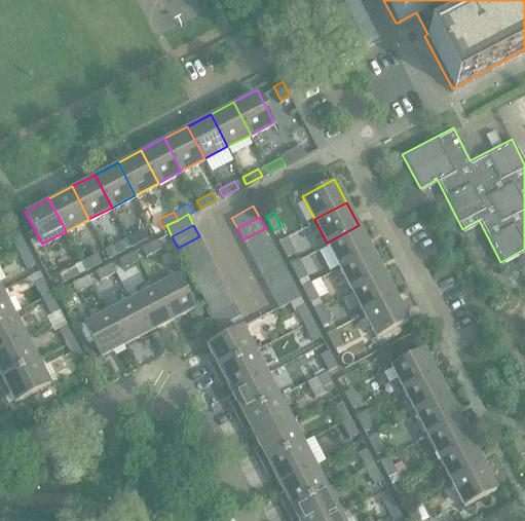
[(339,265),(371,249),(359,225),(327,243),(339,265)]
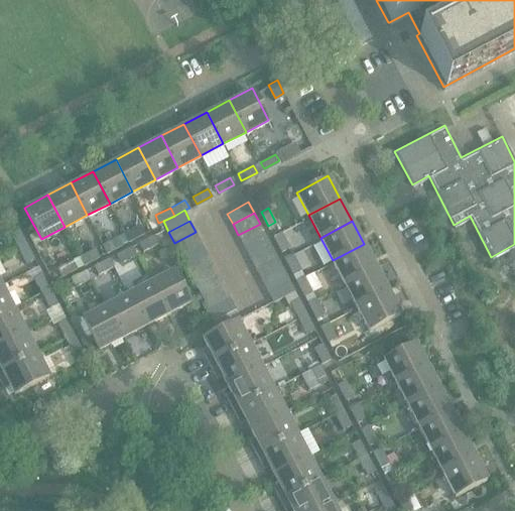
[(129,238),(144,231),(140,224),(125,231),(129,238)]
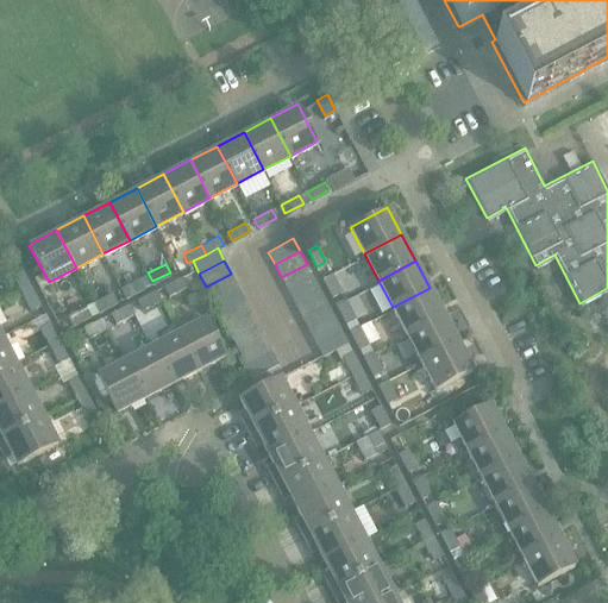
[(307,264),(281,277),(288,290),(313,277),(307,264)]
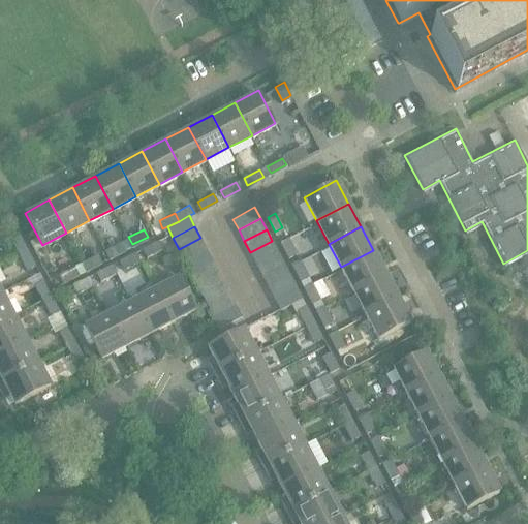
[(19,251),(26,248),(18,233),(10,237),(19,251)]
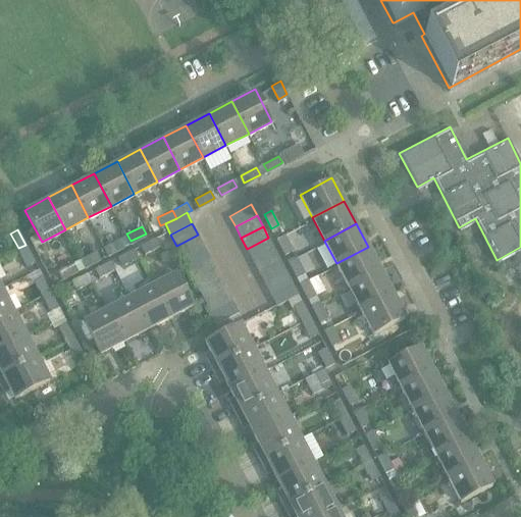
[(283,233),(275,237),(284,253),(293,249),(283,233)]
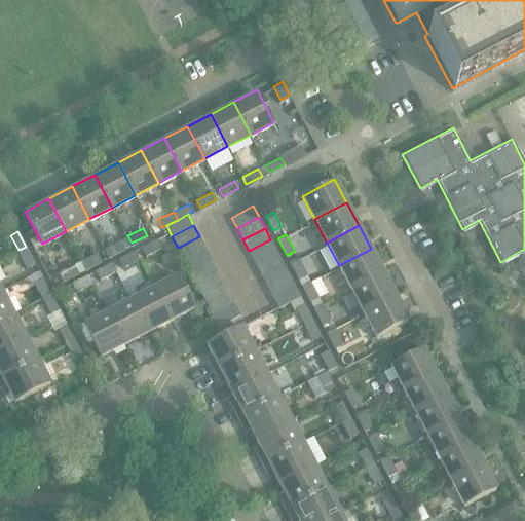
[(199,236),(178,248),(183,258),(205,247),(199,236)]
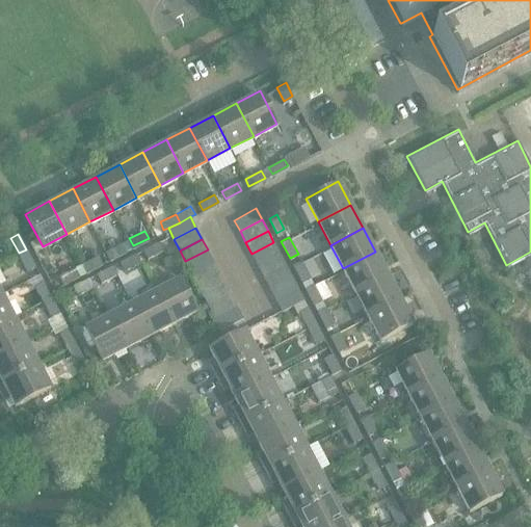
[(158,240),(143,248),(148,256),(162,248),(158,240)]
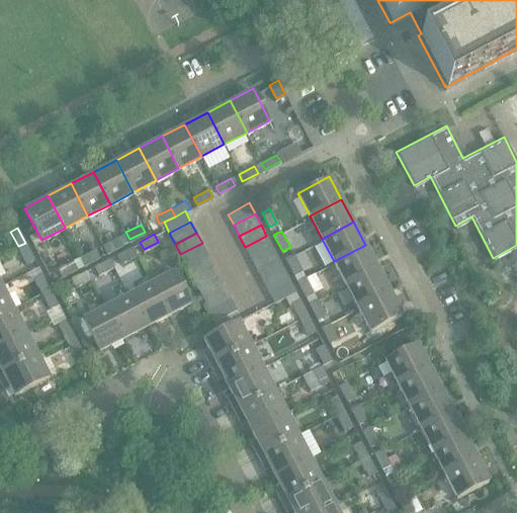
[(106,251),(121,244),(117,236),(103,244),(106,251)]
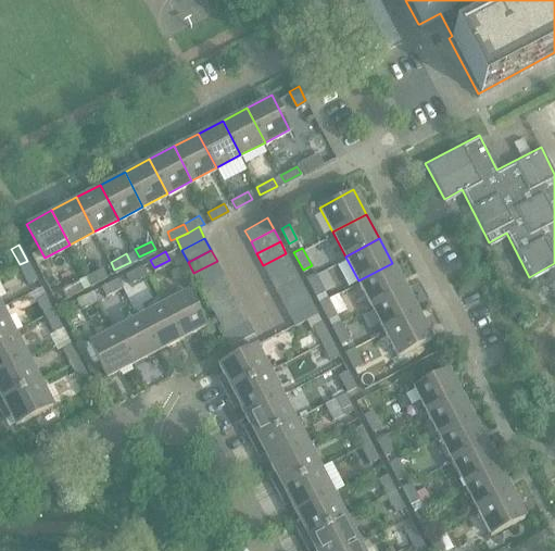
[(286,253),(263,265),(269,277),(292,265),(286,253)]
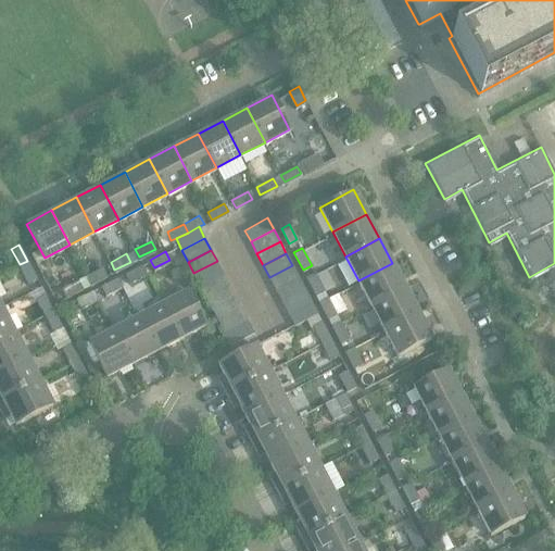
[(27,261),(20,264),(28,280),(36,276),(27,261)]
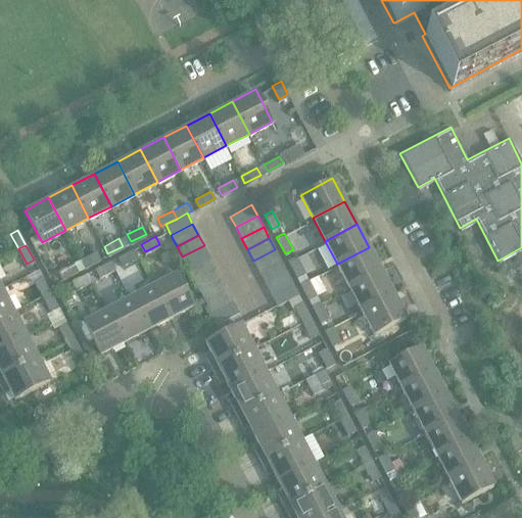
[(204,245),(182,256),(188,268),(209,256),(204,245)]
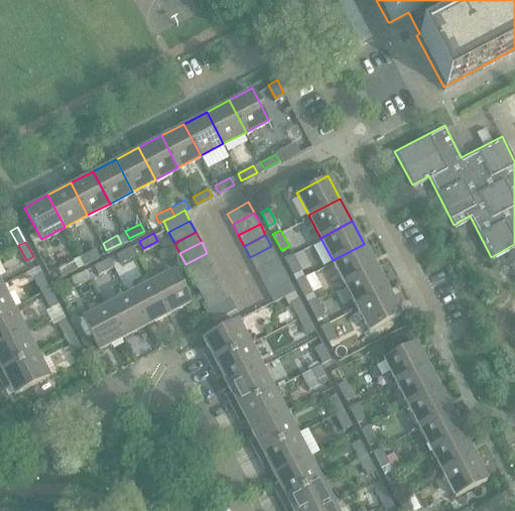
[(345,283),(376,267),(364,244),(333,260),(345,283)]
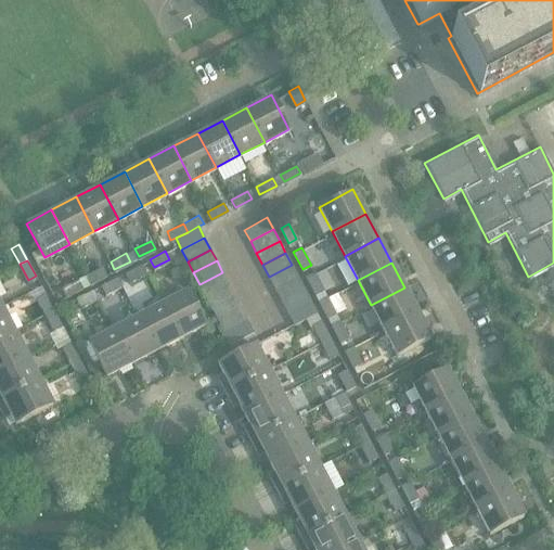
[(141,264),(126,271),(129,280),(145,271),(141,264)]
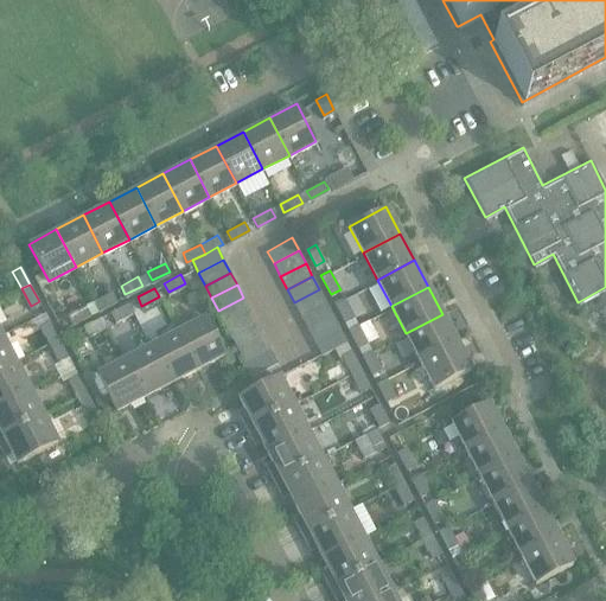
[(319,289),(294,302),(300,314),(325,301),(319,289)]
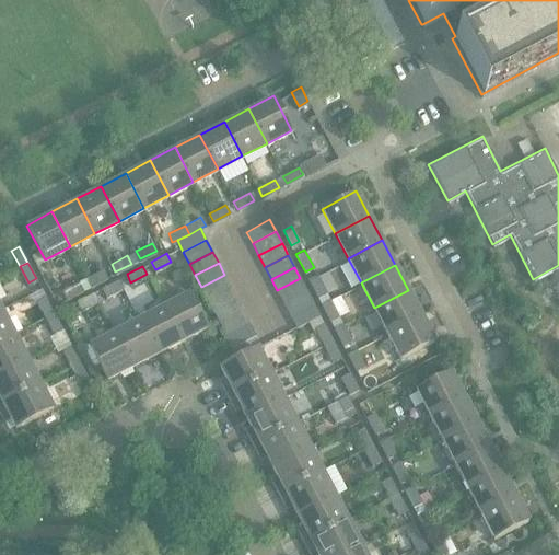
[(91,285),(107,276),(103,268),(88,277),(91,285)]
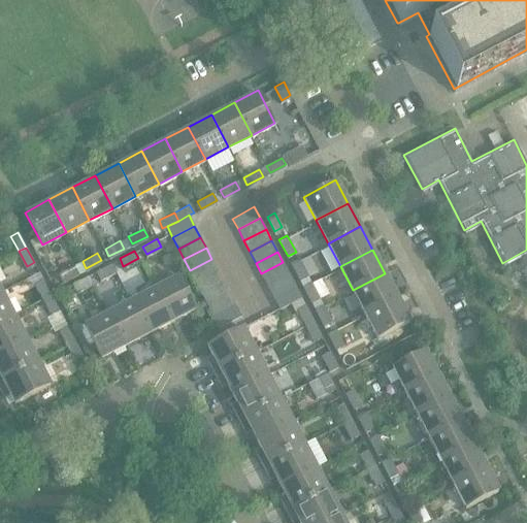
[(299,258),(291,262),(299,278),(307,273),(299,258)]
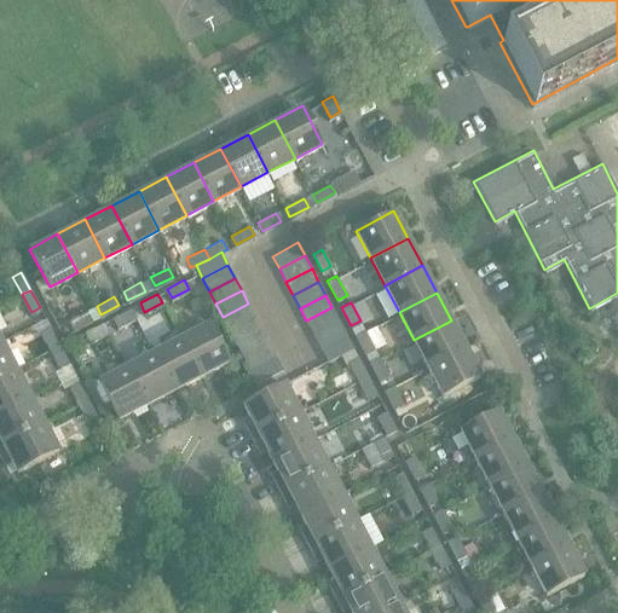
[(248,304),(223,317),(229,330),(255,317),(248,304)]
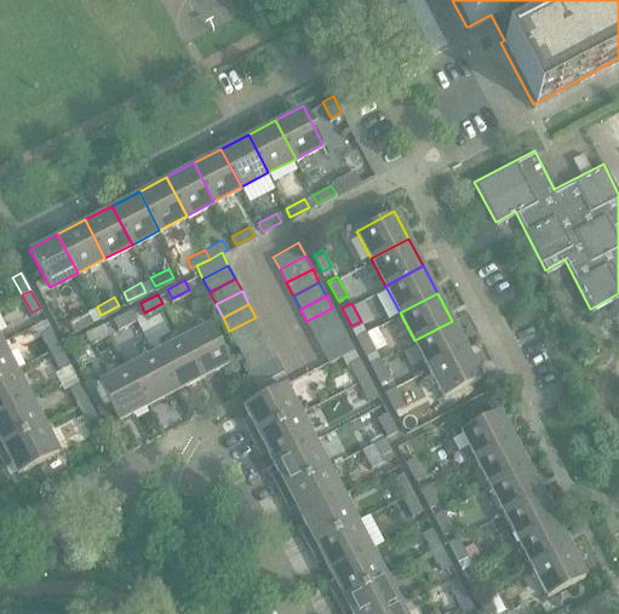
[(332,308),(307,321),(314,334),(339,321),(332,308)]
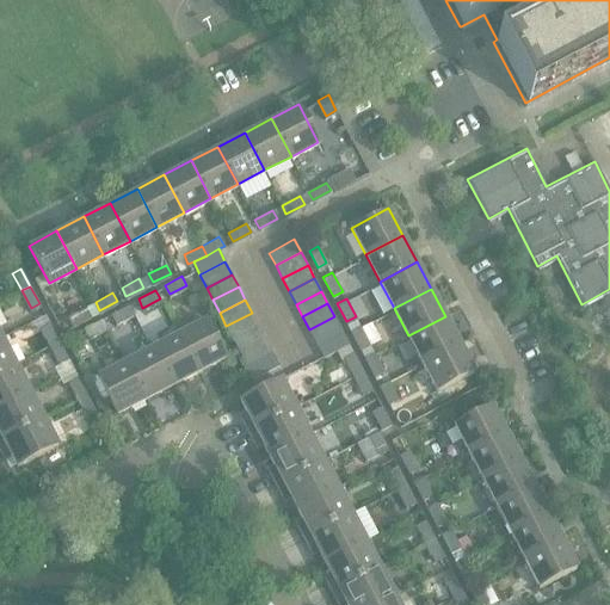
[(129,304),(112,313),(117,321),(134,313),(129,304)]
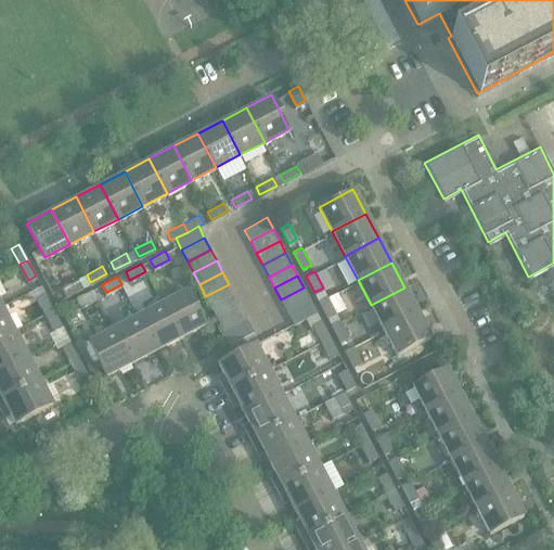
[(65,294),(82,286),(78,279),(62,286),(65,294)]
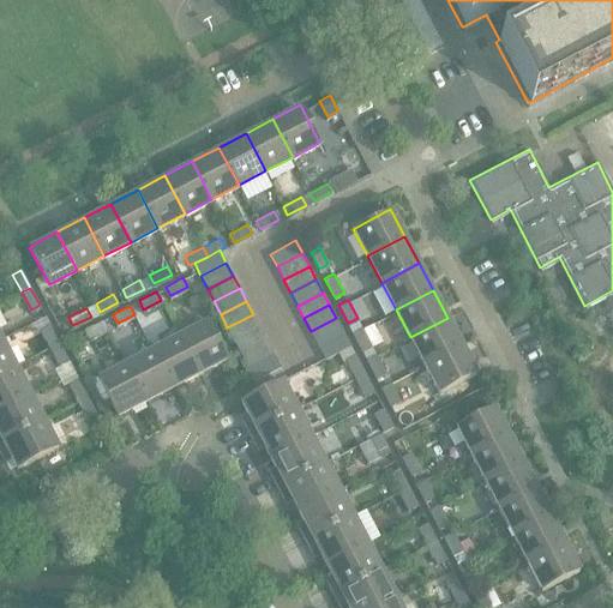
[(253,314),(227,327),(234,339),(259,326),(253,314)]
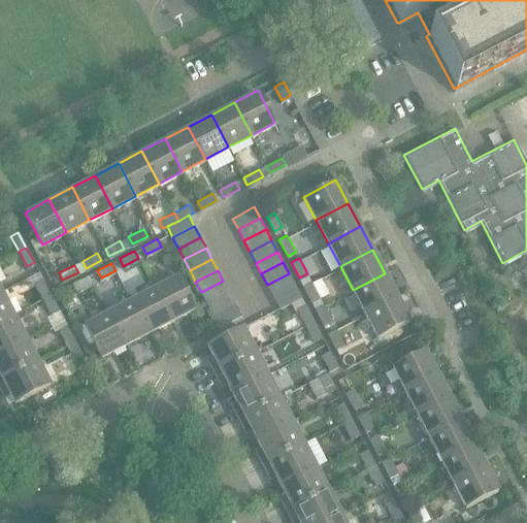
[(289,273),(267,285),(272,296),(295,285),(289,273)]
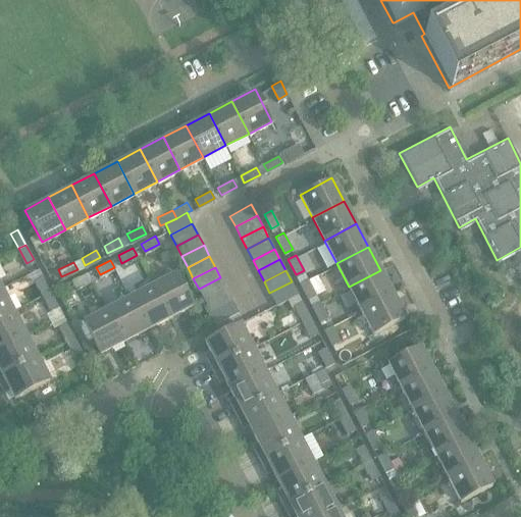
[(361,309),(392,293),(380,270),(349,287),(361,309)]
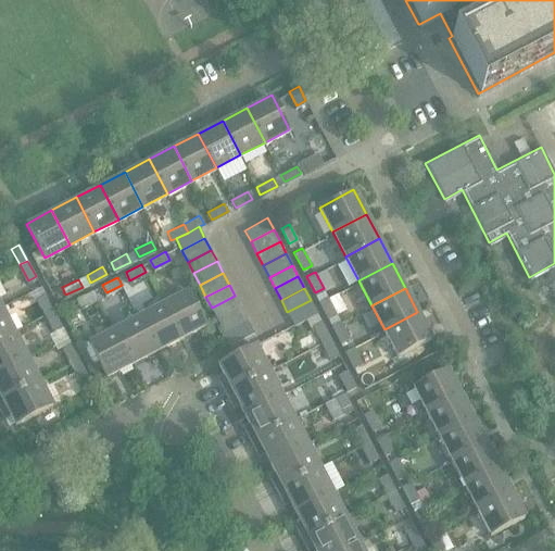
[(93,289),(77,298),(82,305),(98,297),(93,289)]
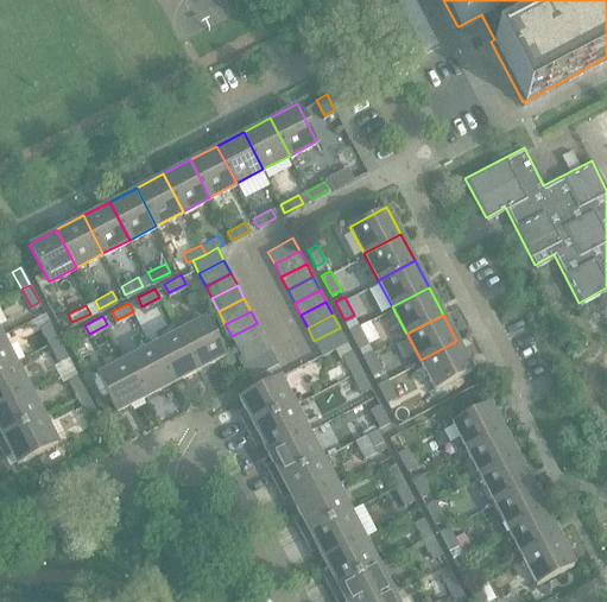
[(176,330),(197,368),(223,354),(203,316),(176,330)]
